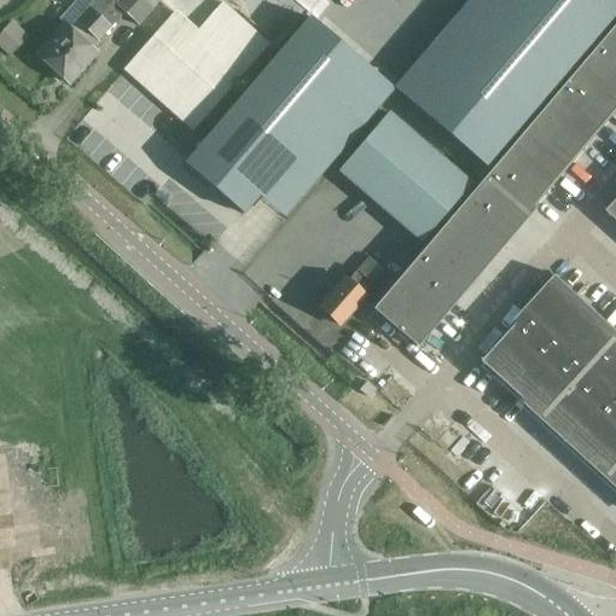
[(96,0),(91,6),(100,15),(112,0),(96,0)]
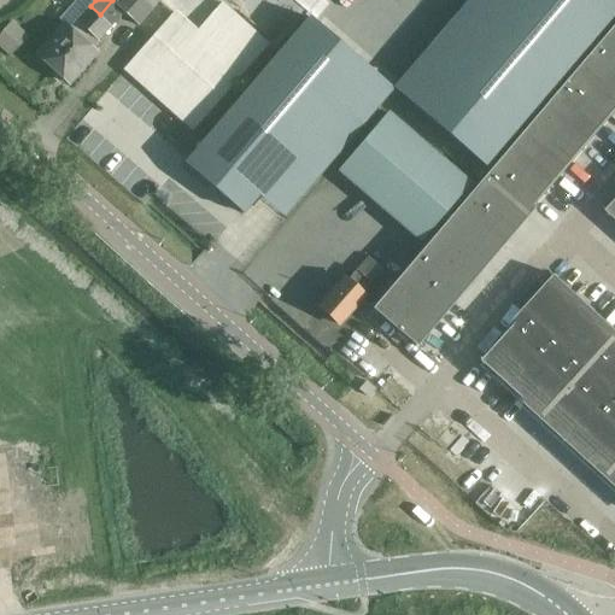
[(112,0),(100,15),(111,24),(112,27),(127,10),(141,23),(160,0),(112,0)]
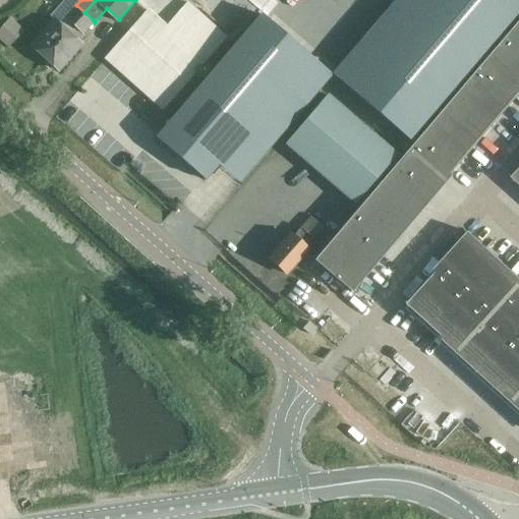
[(163,108),(227,36),(186,0),(155,0),(105,56),(163,108)]
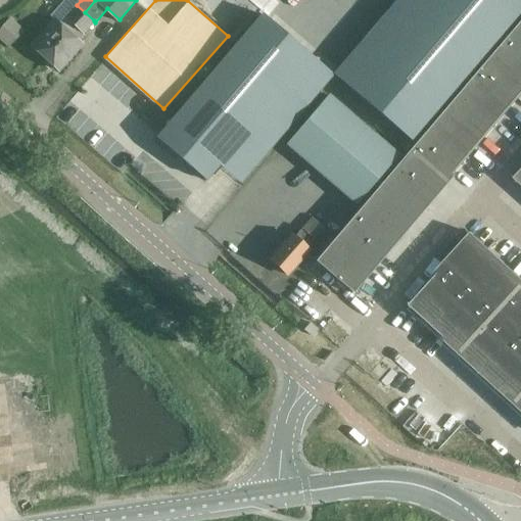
[(412,139),(520,11),(520,0),(423,0),(349,86),(412,139)]
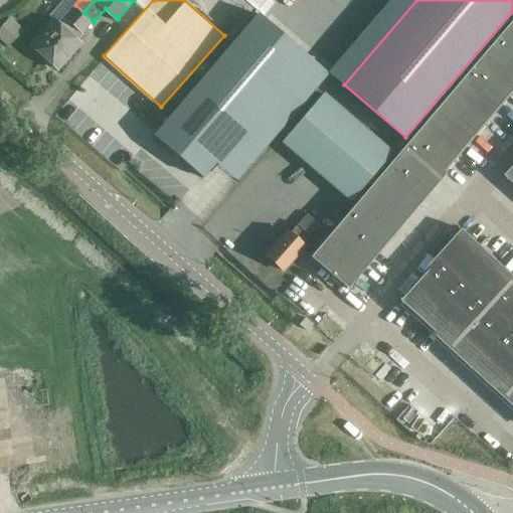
[(31,44),(44,56),(83,12),(75,5),(74,4),(63,16),(65,18),(60,24),(54,19),(31,44)]
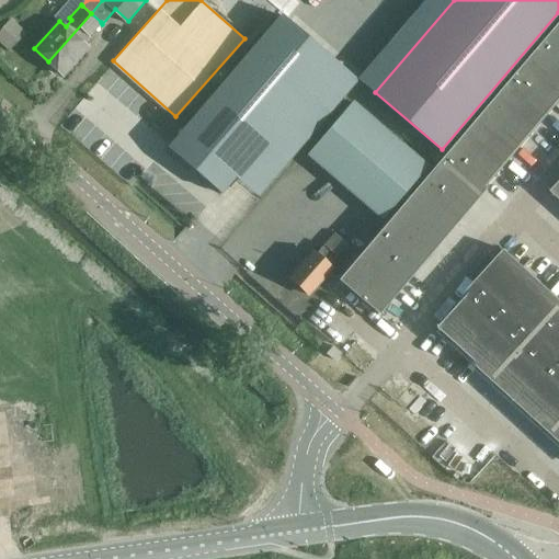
[(14,13),(0,29),(0,35),(13,47),(31,29),(14,13)]
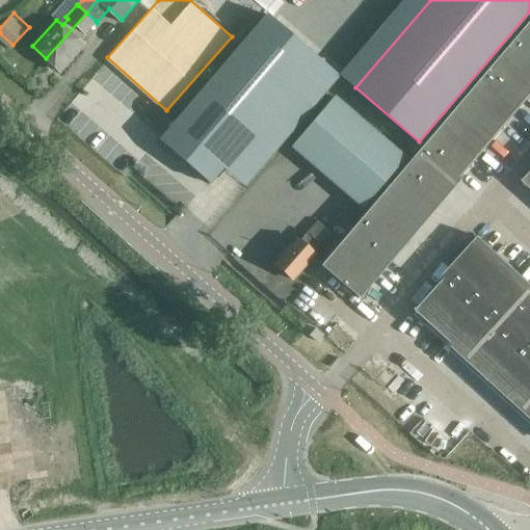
[(86,12),(46,58),(59,70),(83,44),(79,40),(96,21),(86,12)]
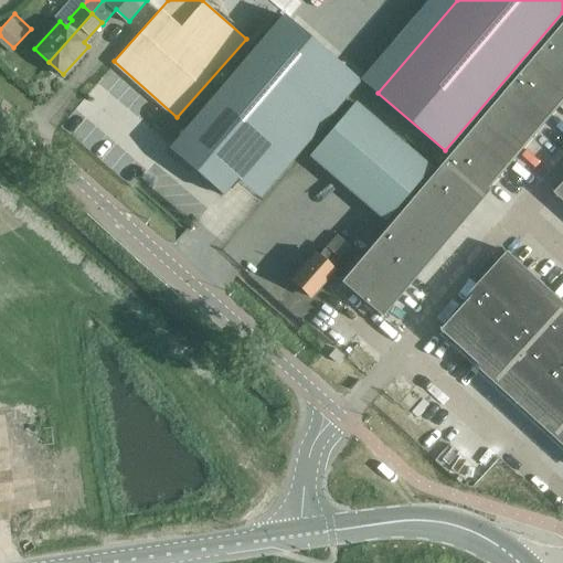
[(339,60),(285,13),(170,148),(224,193),(240,176),(339,60)]
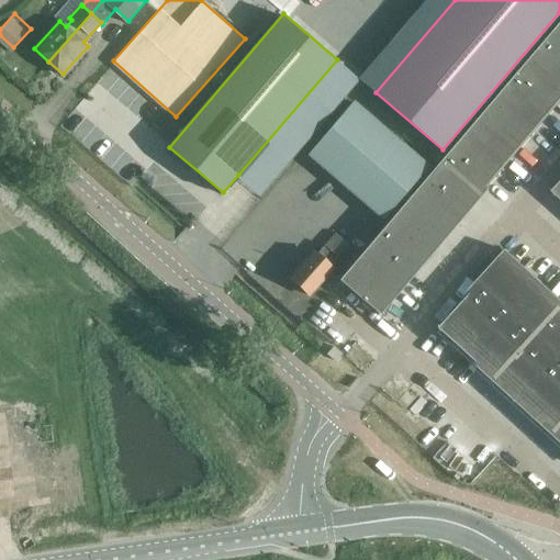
[(381,314),(559,103),(559,20),(340,280),(381,314)]
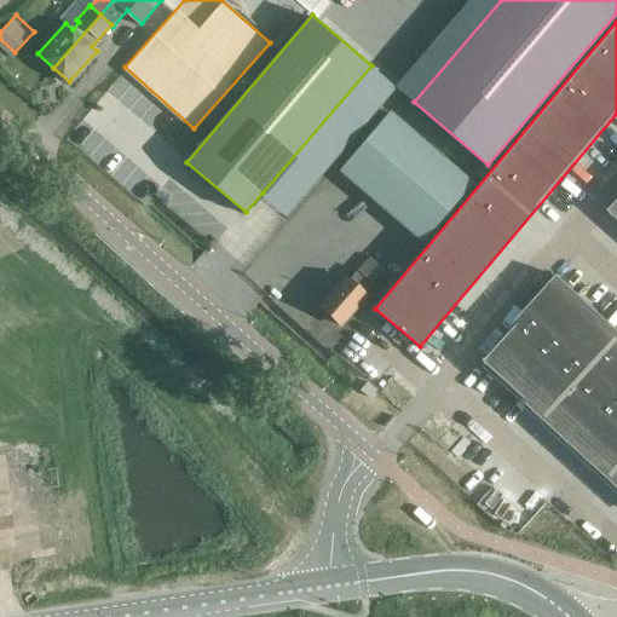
[(372,65),(263,192),(286,213),(396,86),(372,65)]
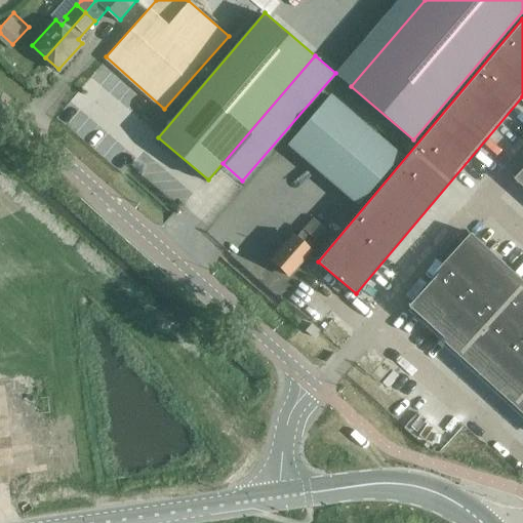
[(291,143),(361,203),(404,153),(334,92),(291,143)]
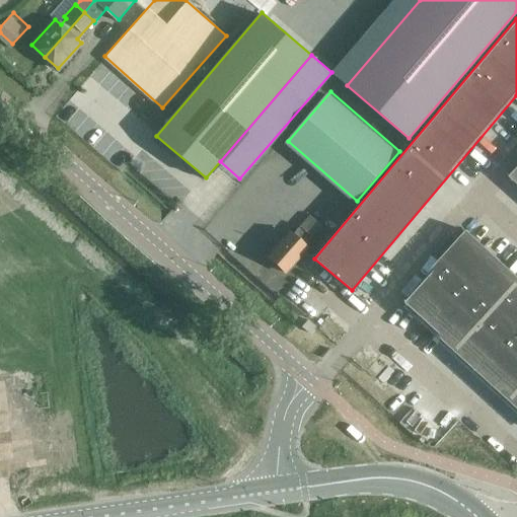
[(305,245),(322,225),(310,214),(293,234),(290,232),(269,256),(286,272),(307,247),(305,245)]
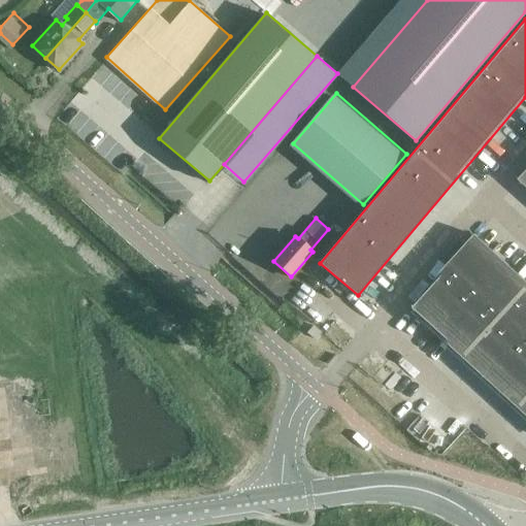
[(520,247),(501,230),(468,267),(487,284),(520,247)]
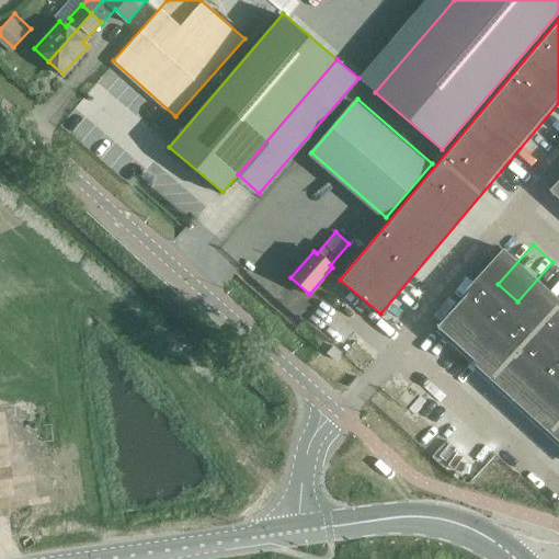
[(558,267),(552,262),(517,301),(538,320),(558,296),(558,267)]
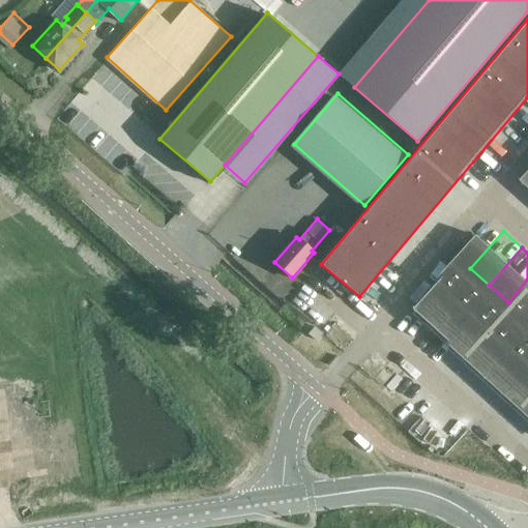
[(527,280),(508,302),(527,319),(527,280)]
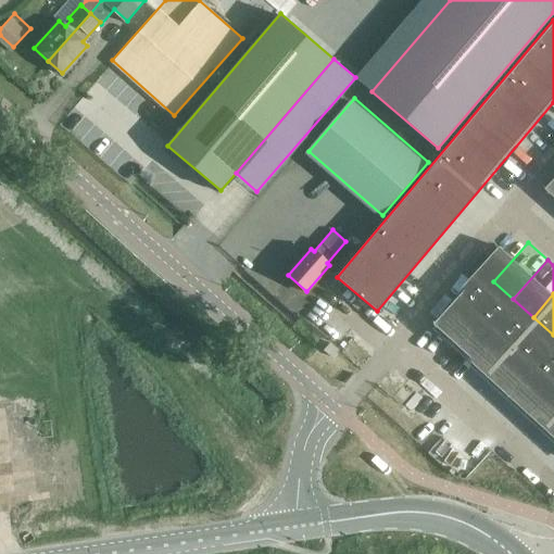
[(494,328),(475,311),(440,349),(458,366),(494,328)]
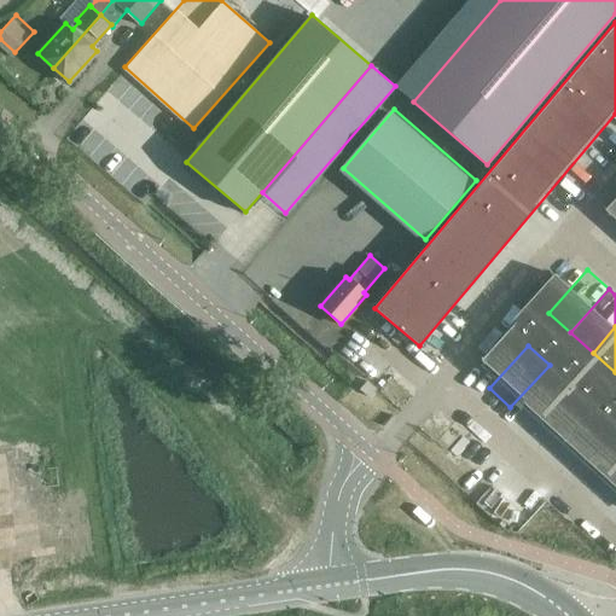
[(569,383),(550,365),(510,407),(529,425),(569,383)]
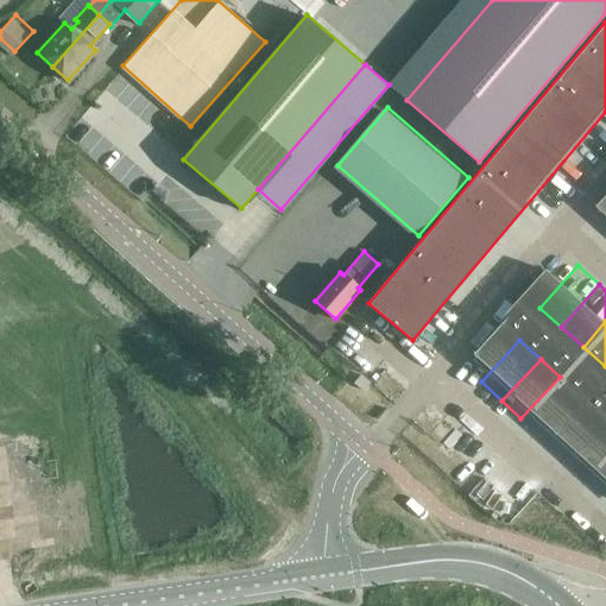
[(580,395),(560,377),(521,418),(541,436),(580,395)]
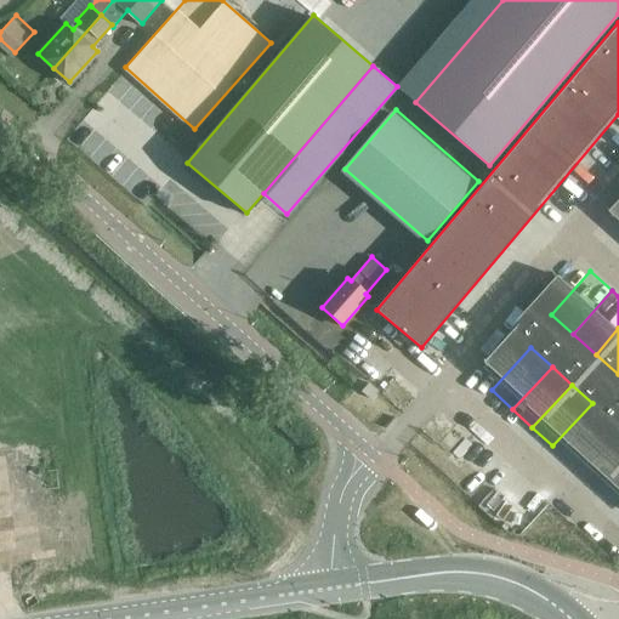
[(613,424),(592,403),(552,446),(574,466),(613,424)]
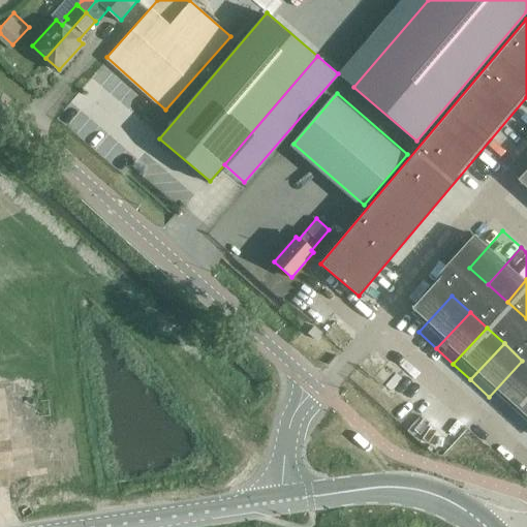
[(526,364),(522,361),(489,397),(507,413),(526,392),(526,364)]
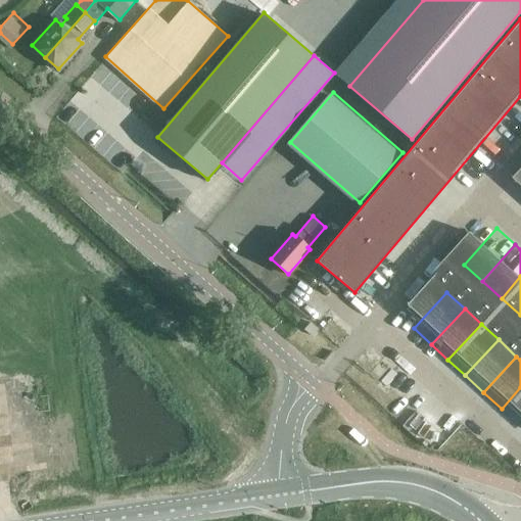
[(0,381),(0,391),(35,388),(34,379),(0,381)]
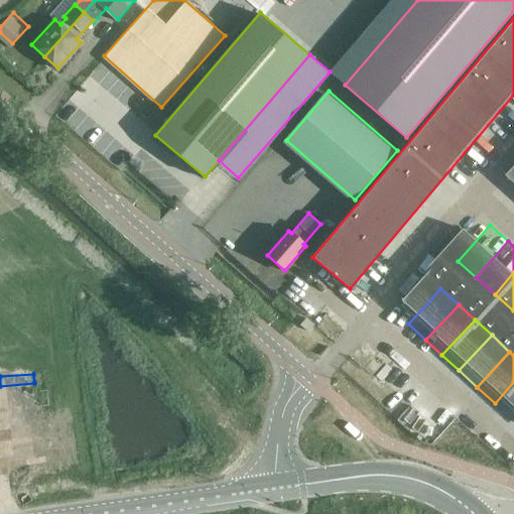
[(513,382),(495,403),(508,415),(513,409),(513,382)]
